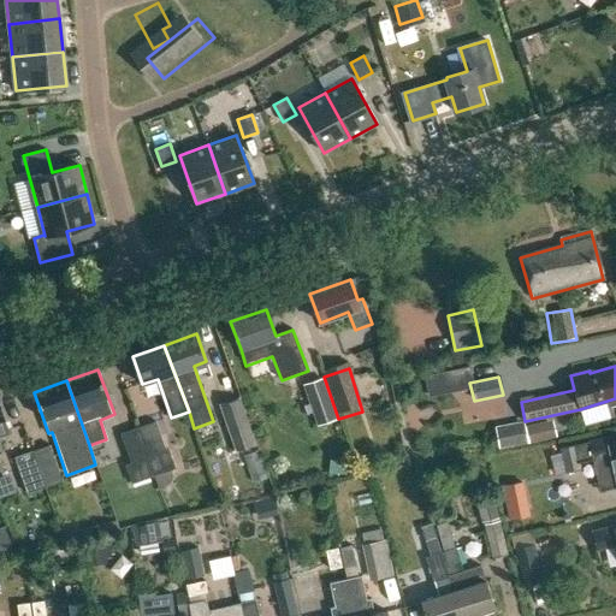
[(337,426),(323,384),(303,390),(318,432),(337,426)]
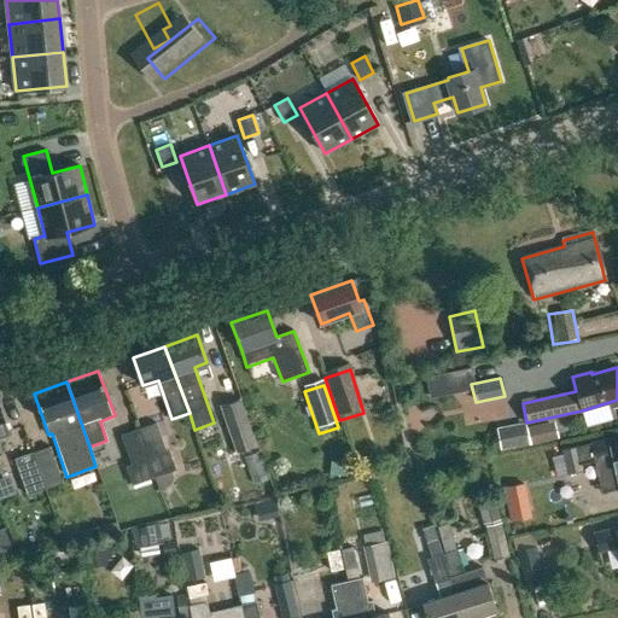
[(240,398),(221,406),(237,452),(256,445),(240,398)]
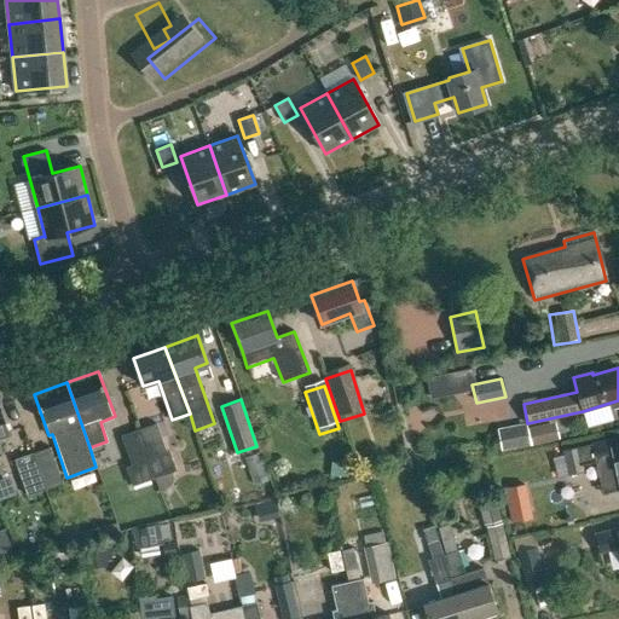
[(389,406),(381,411),(385,416),(392,412),(389,406)]
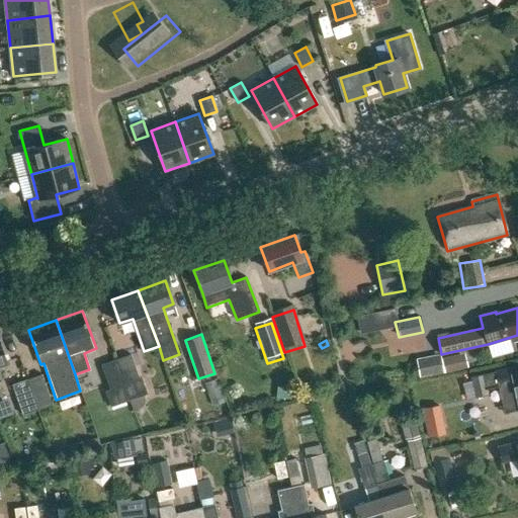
[(462,352),(439,357),(442,372),(465,367),(462,352)]
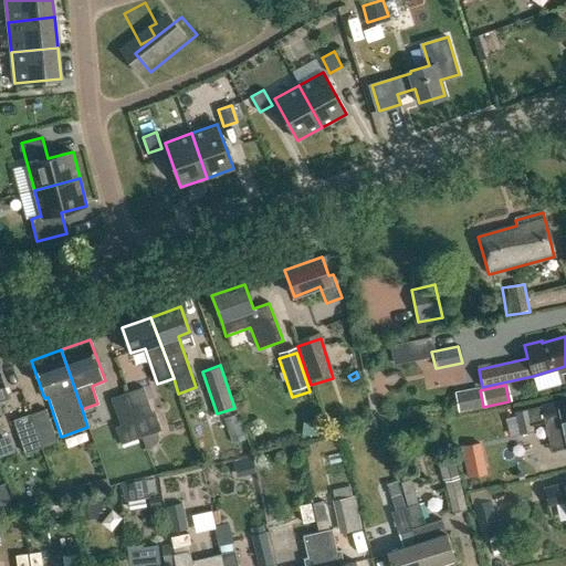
[(143,387),(127,392),(142,437),(161,429),(155,412),(153,413),(143,387)]
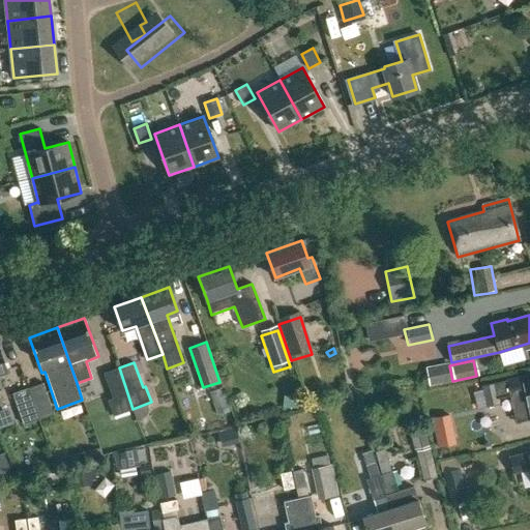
[(448,362),(422,367),(425,386),(451,382),(449,365),(448,362)]
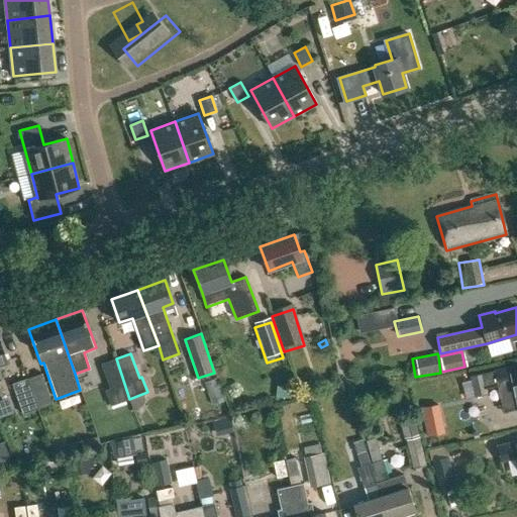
[(129,399),(116,358),(102,364),(110,388),(106,390),(111,405),(129,399)]
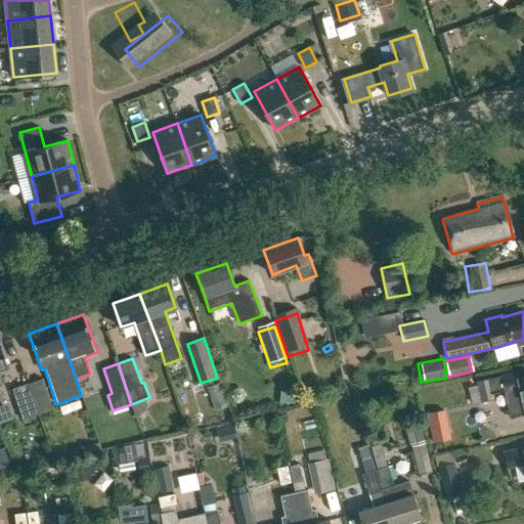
[(500,376),(477,382),(482,403),(493,401),(491,392),(506,389),(512,418),(523,415),(523,376),(523,377),(521,370),(500,376)]
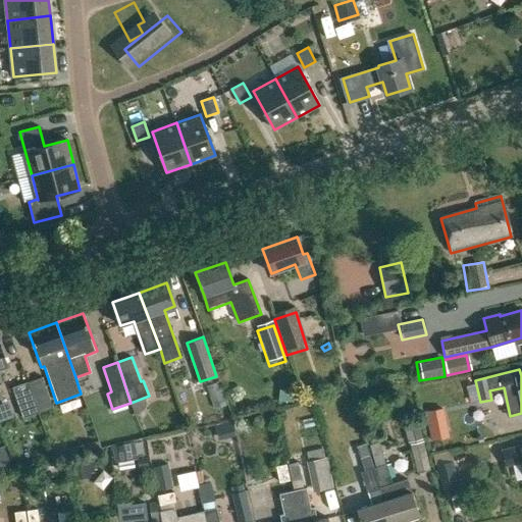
[(42,376),(28,381),(39,412),(53,407),(42,376)]
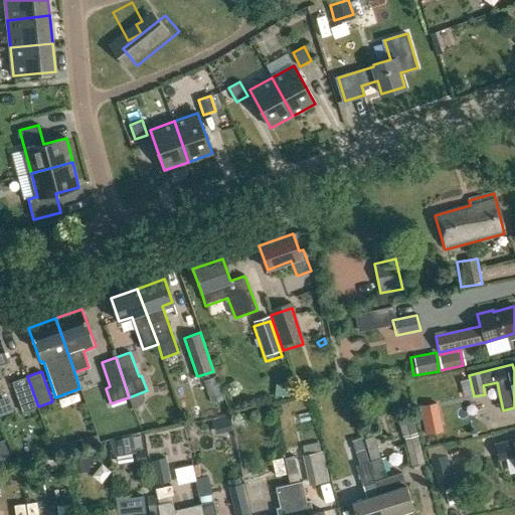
[(38,406),(27,376),(13,382),(23,411),(38,406)]
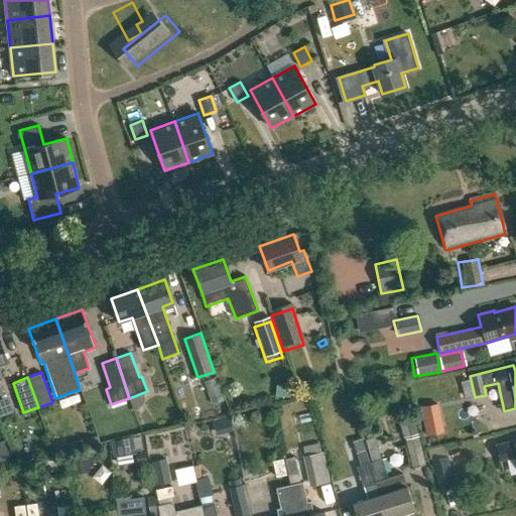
[(436,402),(419,406),(426,435),(443,431),(436,402)]
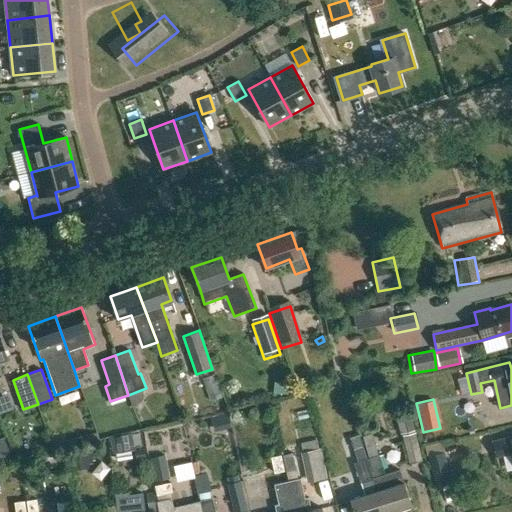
[(413,405),(398,408),(402,429),(417,425),(413,405)]
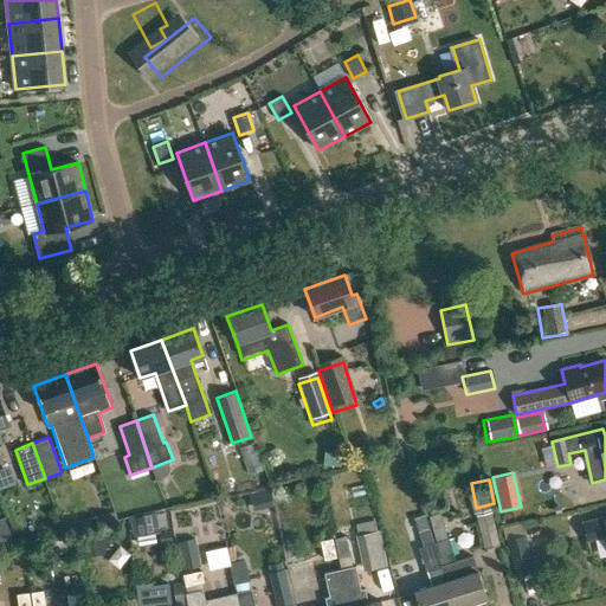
[(491,513),(477,516),(484,548),(498,545),(491,513)]
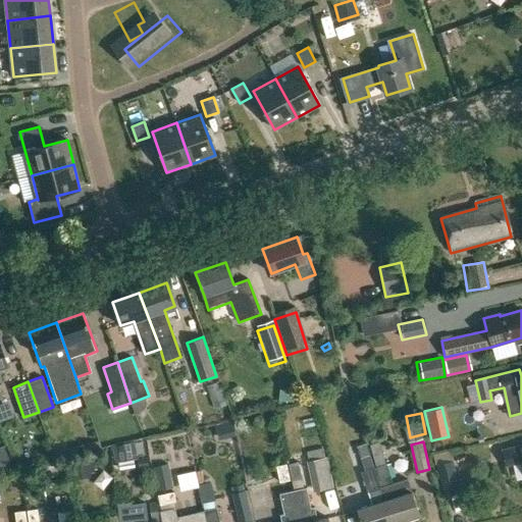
[(113,462),(135,459),(132,442),(110,446),(113,462)]
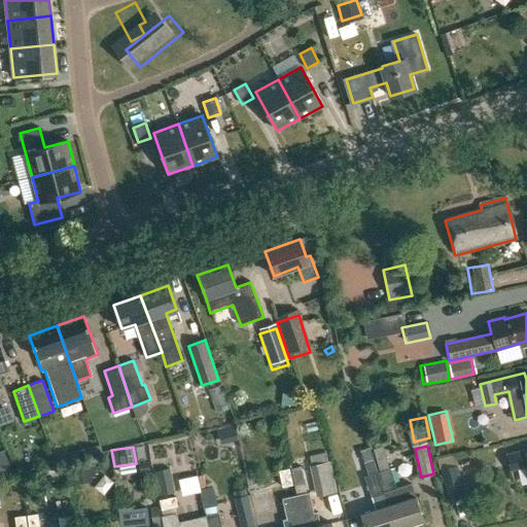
[(375,510),(359,515),(363,526),(393,526),(377,472),(370,449),(360,452),(367,476),(364,477),(375,510)]
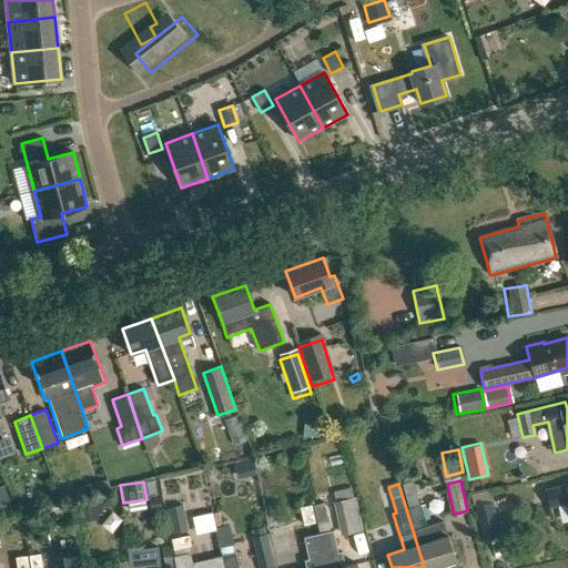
[(567,486),(567,485),(546,489),(549,507),(567,503),(567,486)]
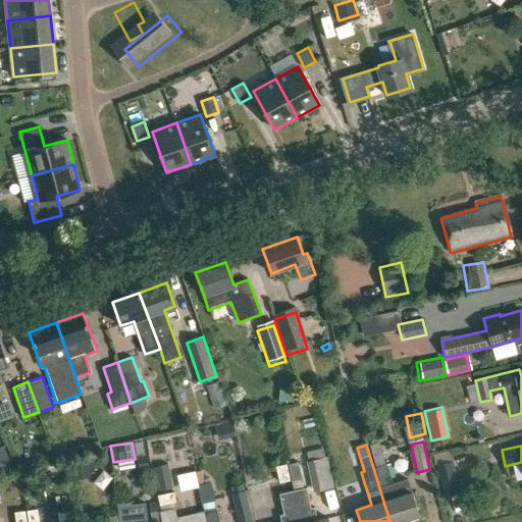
[(454,454),(437,458),(445,487),(461,483),(454,454)]
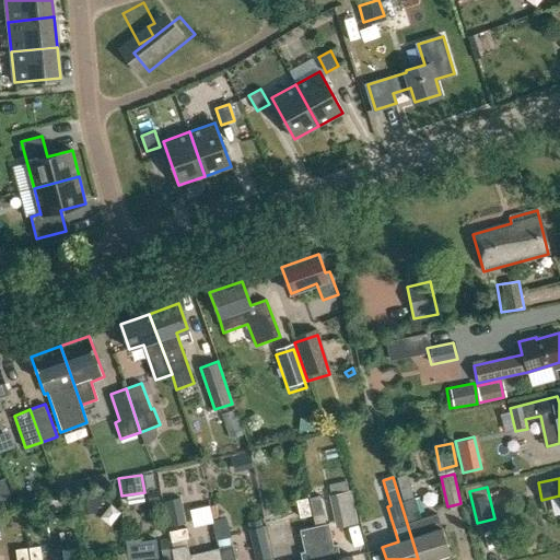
[(349,489),(328,494),(330,506),(352,502),(349,489)]
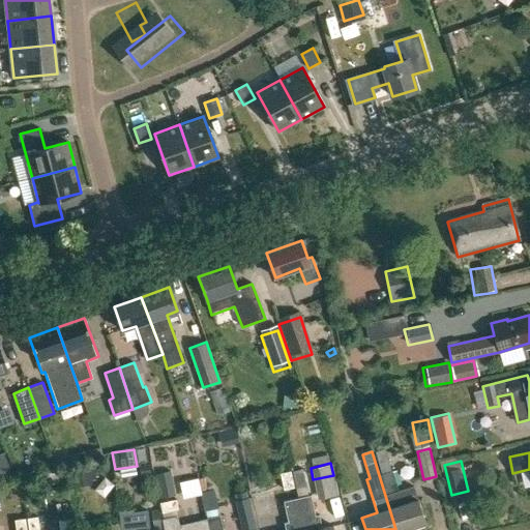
[(71,470),(72,488),(90,486),(88,468),(71,470)]
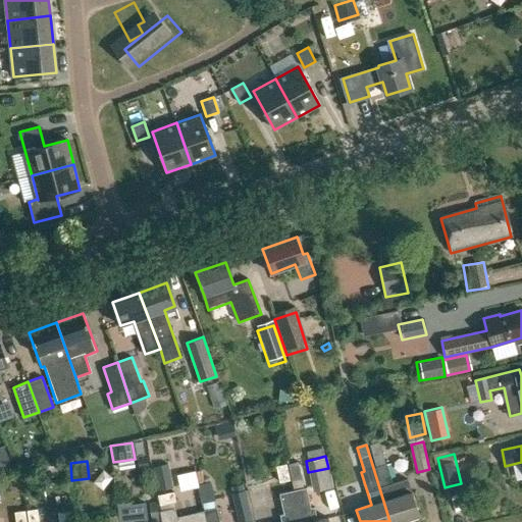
[(170,462),(155,465),(159,488),(174,485),(170,462)]
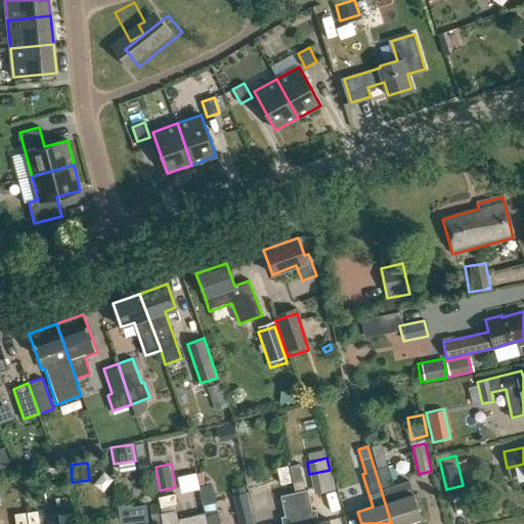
[(293,492),(299,523),(330,523),(330,520),(318,523),(315,509),(311,510),(307,489),(305,490),(302,480),(303,480),(300,464),(290,466),(293,482),(295,492),(293,492)]
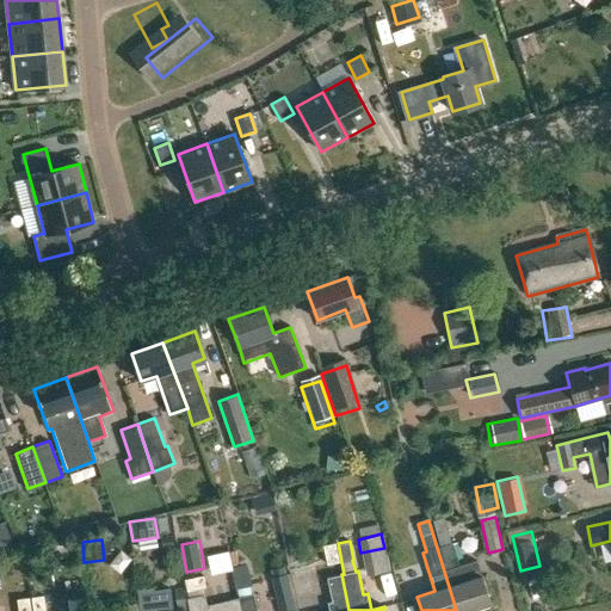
[(451,543),(437,548),(456,610),(463,610),(491,603),(481,575),(476,561),(458,566),(451,543)]
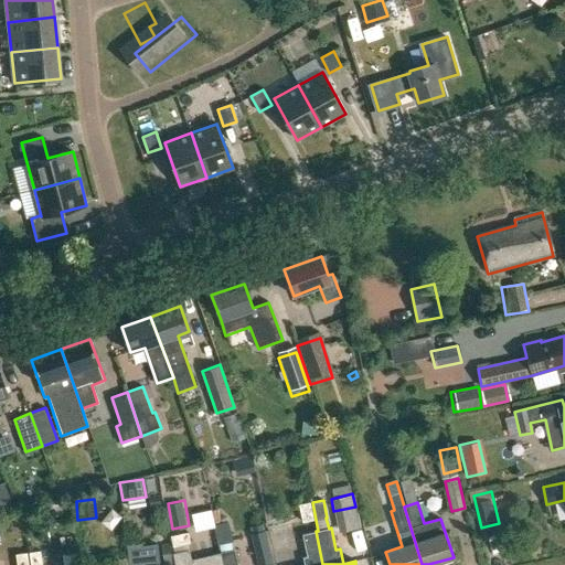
[(311,521),(308,503),(296,505),(300,523),(311,521)]
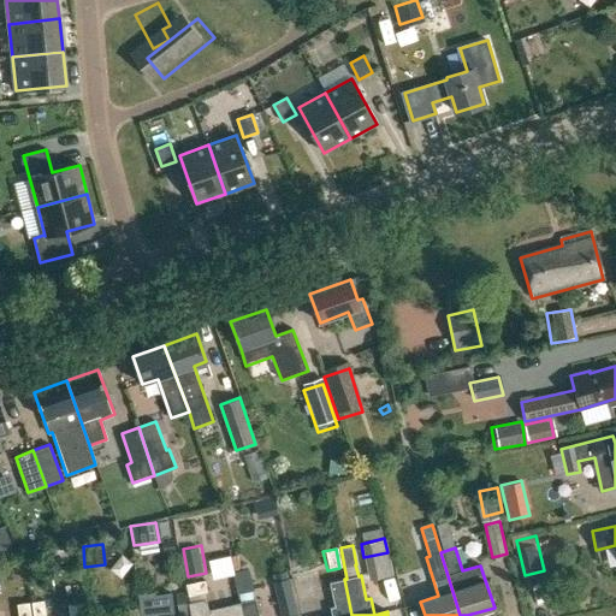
[(232,572),(237,593),(253,590),(248,568),(232,572)]
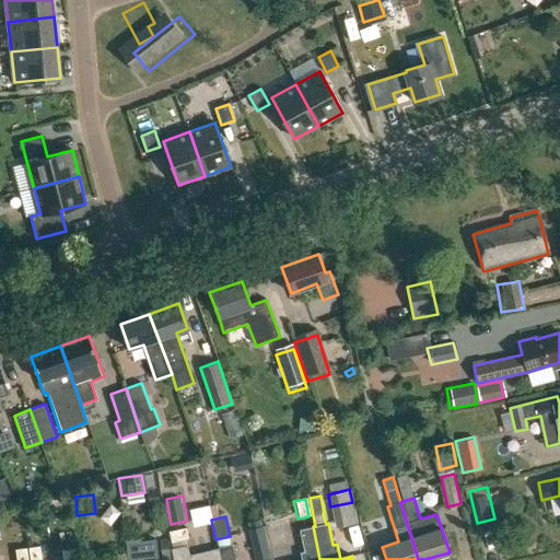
[(266,559),(271,559),(263,525),(248,528),(256,559),(266,559)]
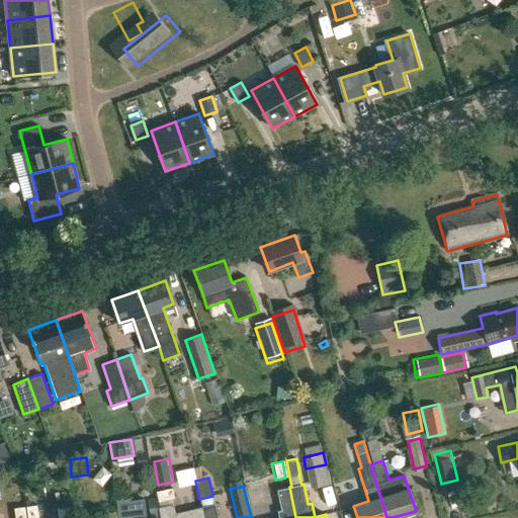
[(174,497),(171,487),(156,491),(158,501),(159,508),(173,505),(171,498),(174,497)]
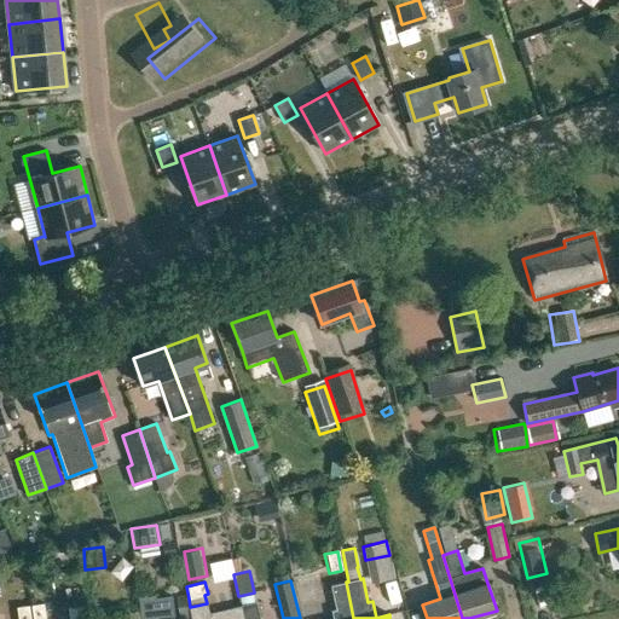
[(353,618),(346,582),(330,588),(336,612),(331,613),(331,618),(353,618)]
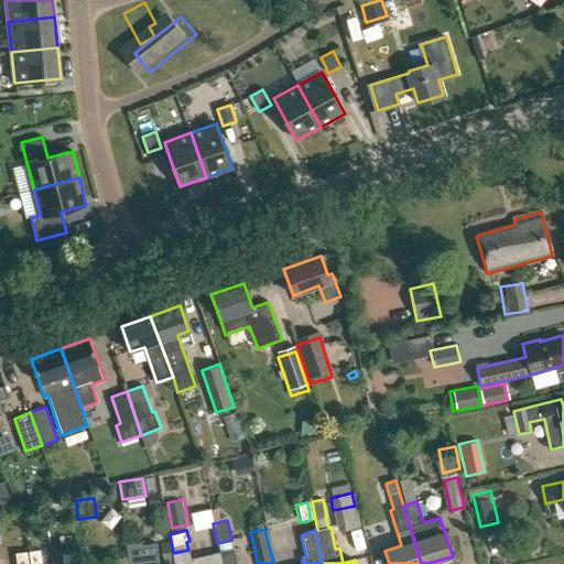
[(45,562),(42,543),(31,545),(33,563),(45,562)]
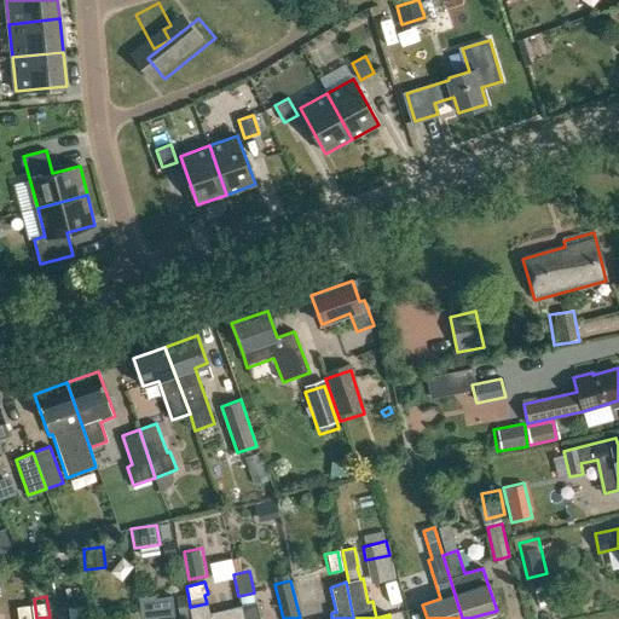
[(175,596),(177,608),(186,608),(185,596),(175,596)]
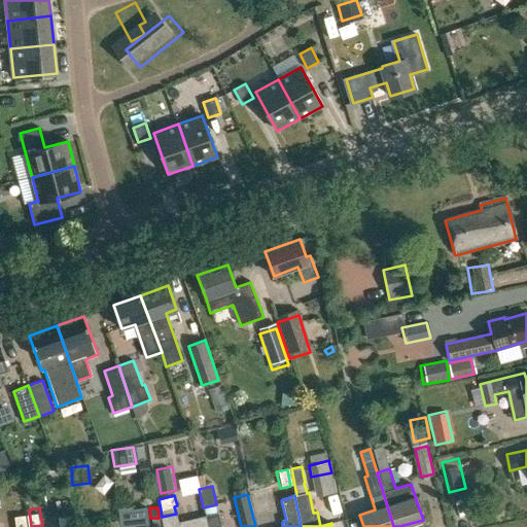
[(118,526),(147,526),(145,512),(117,515),(118,526)]
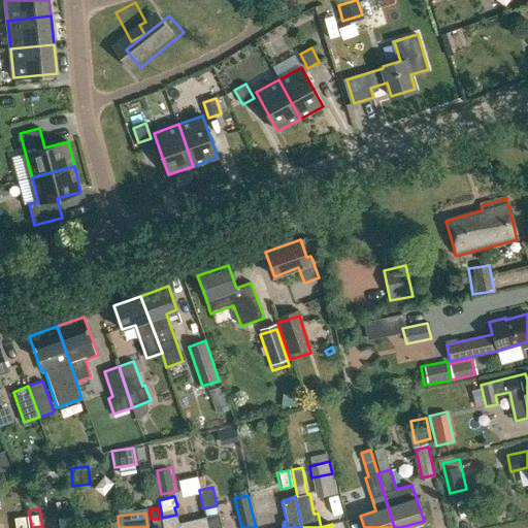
[(208,527),(206,517),(179,523),(177,514),(176,515),(162,518),(163,527),(208,527)]
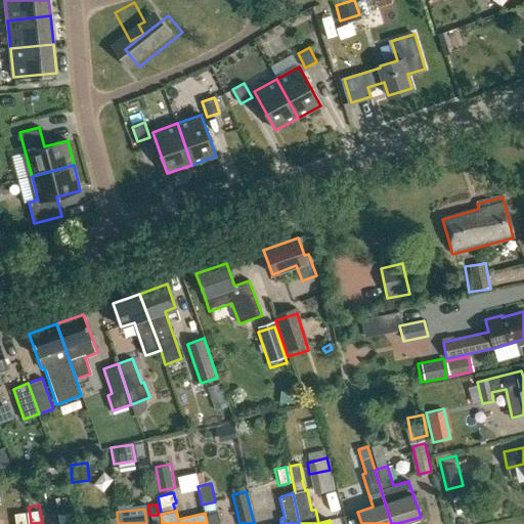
[(205,513),(207,523),(220,523),(217,511),(205,513)]
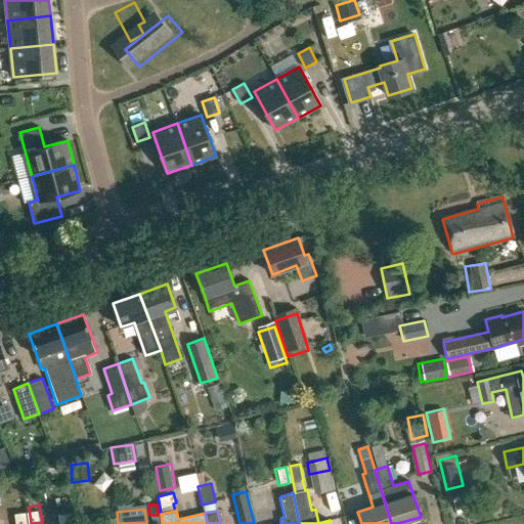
[(24,523),(23,513),(12,515),(13,523),(24,523)]
